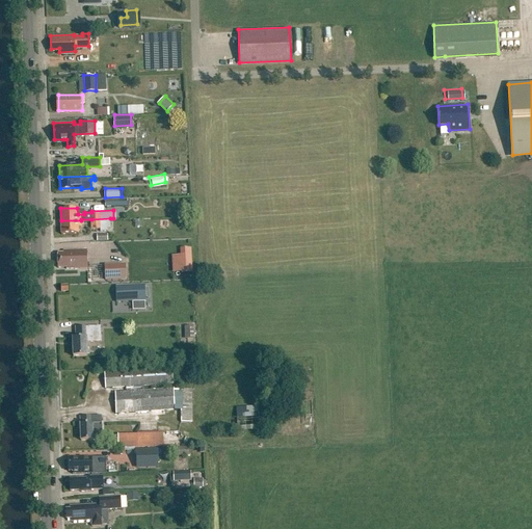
[(110,218),(91,219),(91,228),(100,228),(100,229),(108,229),(108,227),(111,227),(110,218)]
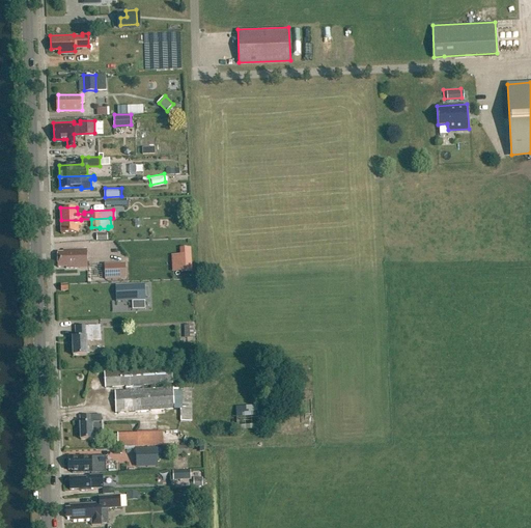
[(78,225),(81,225),(81,220),(61,220),(61,232),(78,231),(78,225)]
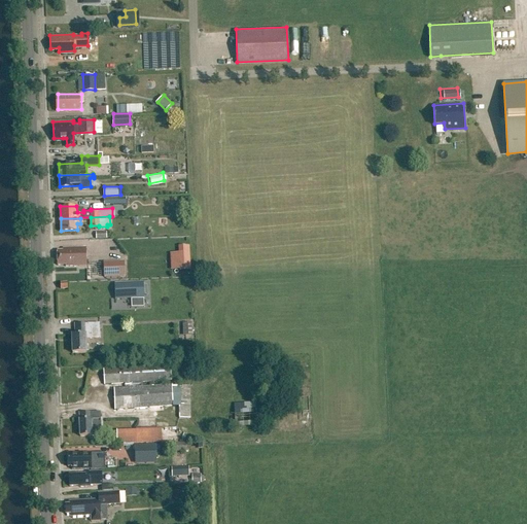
[(189,245),(179,245),(180,269),(190,269),(189,245)]
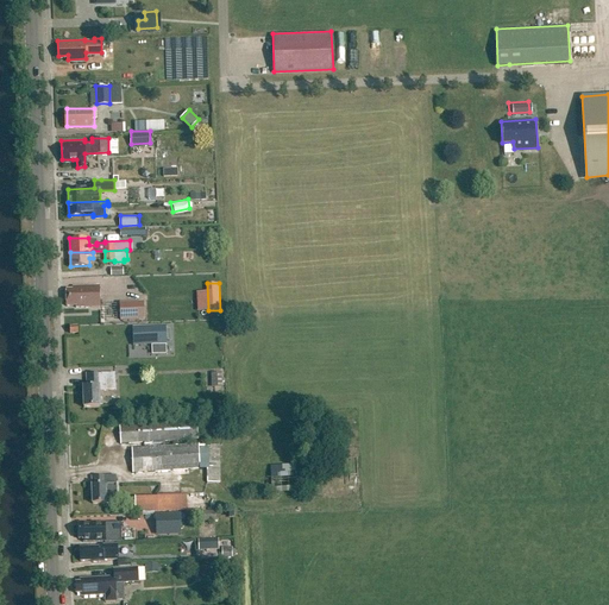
[(76,288),(67,288),(67,303),(76,303),(76,306),(100,304),(99,284),(76,285),(76,288)]
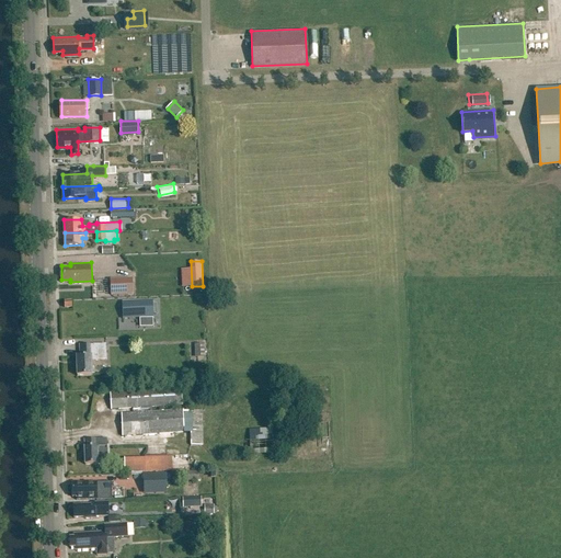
[(132,276),(110,277),(111,293),(133,292),(132,276)]
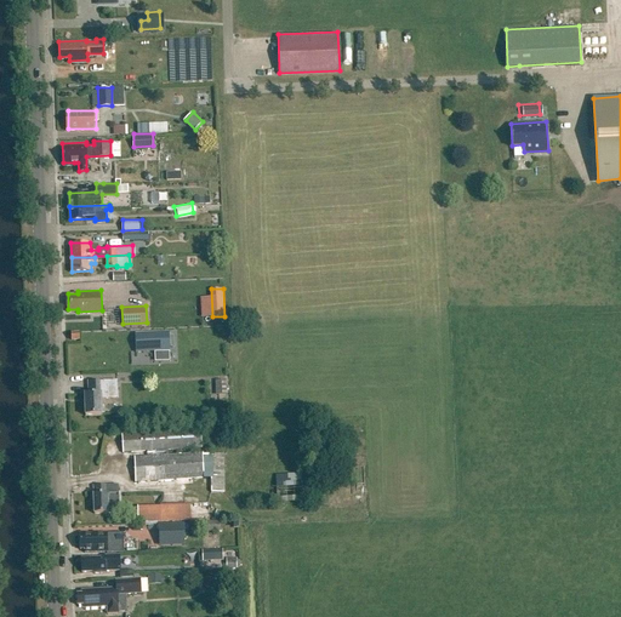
[(130,349),(166,348),(165,329),(130,330),(130,349)]
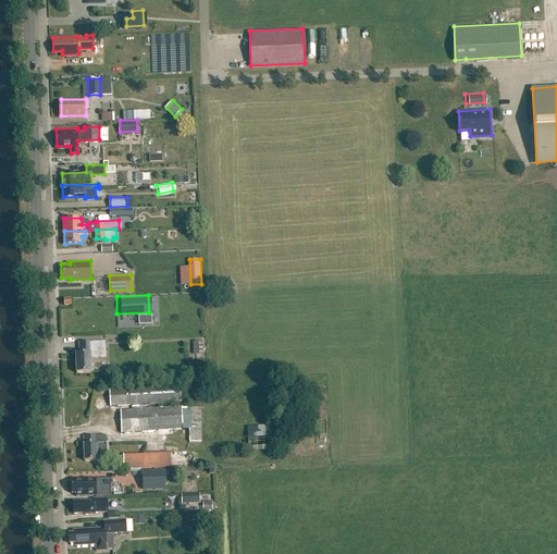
[(203,353),(203,340),(194,340),(195,353),(203,353)]
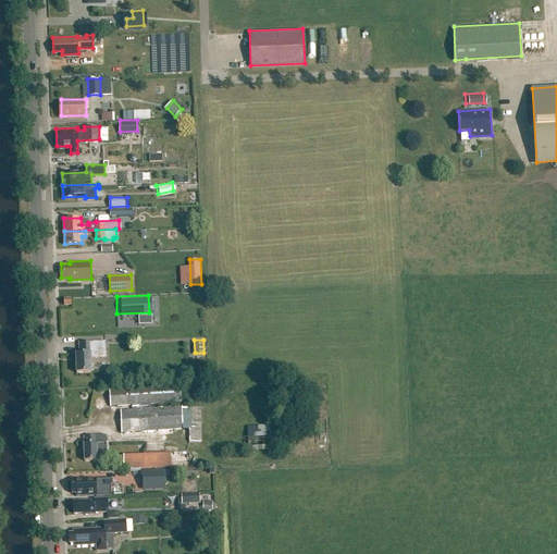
[(79,342),(81,354),(76,354),(77,371),(93,370),(91,356),(106,355),(106,341),(79,342)]
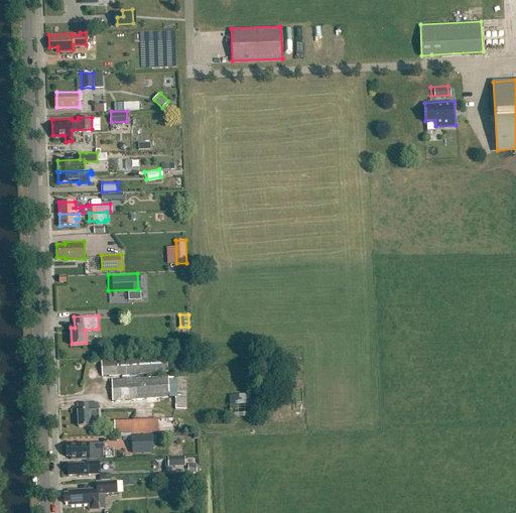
[(128,377),(111,378),(112,399),(175,396),(176,408),(186,407),(185,375),(168,376),(168,375),(138,377),(138,372),(168,371),(167,356),(103,360),(103,374),(128,373),(128,377)]
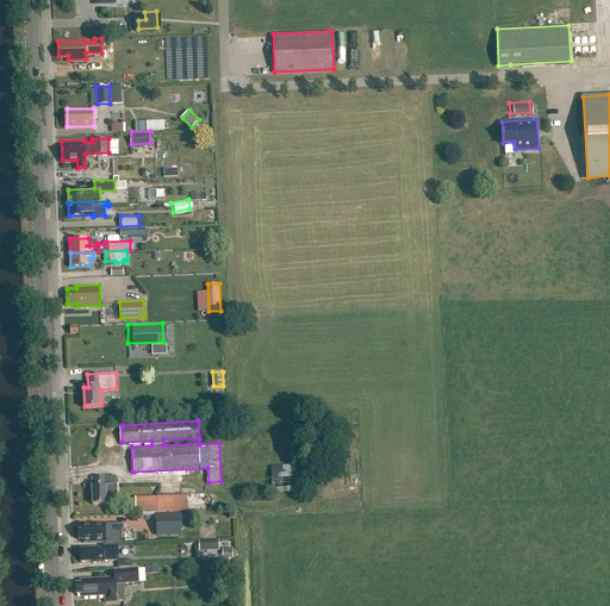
[(271,464),(273,493),(307,491),(306,462),(271,464)]
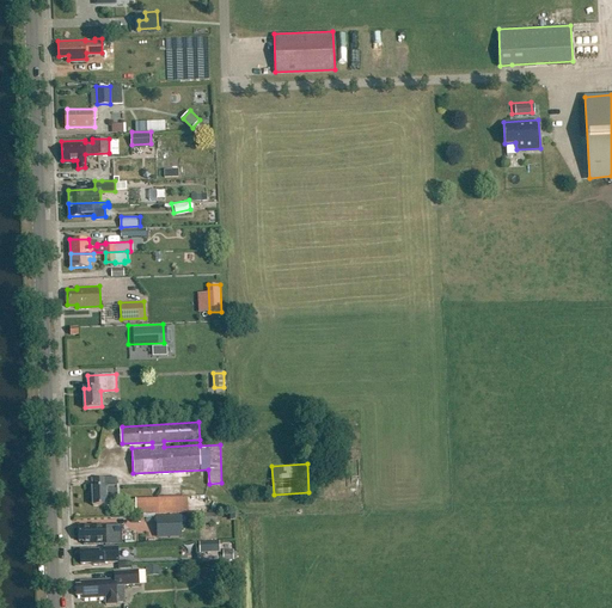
[(92,477),(93,486),(92,486),(93,504),(106,504),(105,477),(92,477)]
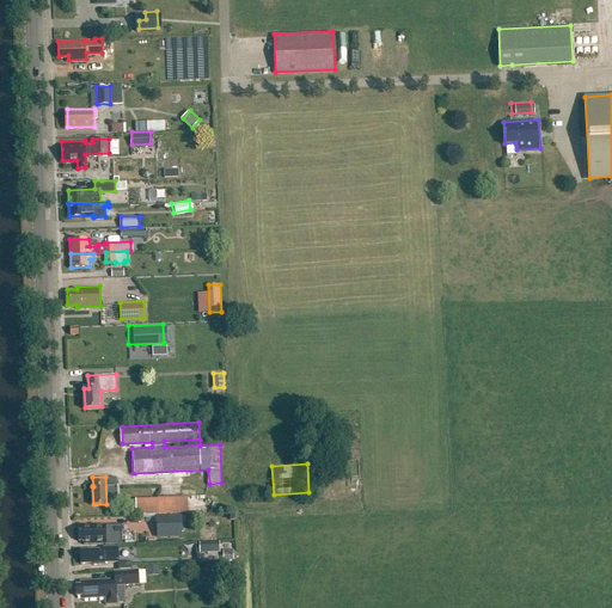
[(187,495),(135,496),(136,513),(188,511),(187,495)]
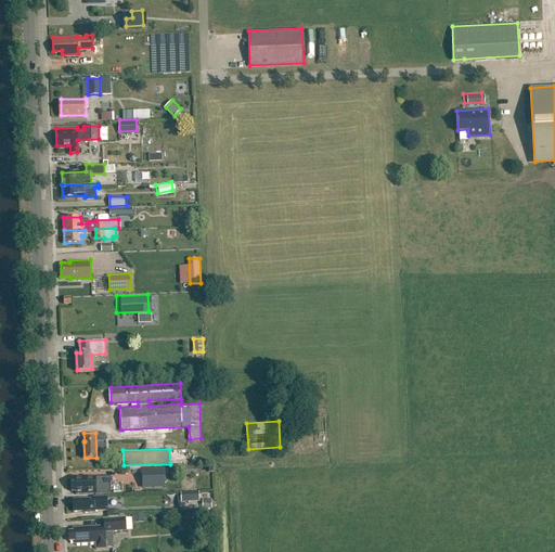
[(164,467),(142,467),(142,482),(142,486),(165,486),(165,482),(164,467)]
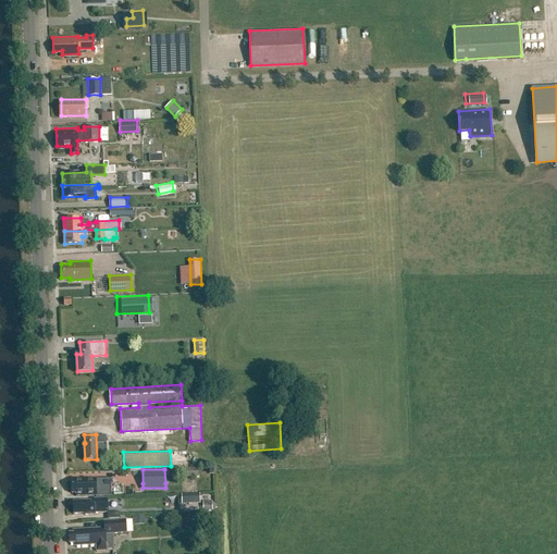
[(110,476),(71,478),(72,492),(76,491),(76,494),(96,493),(96,494),(111,494),(110,476)]
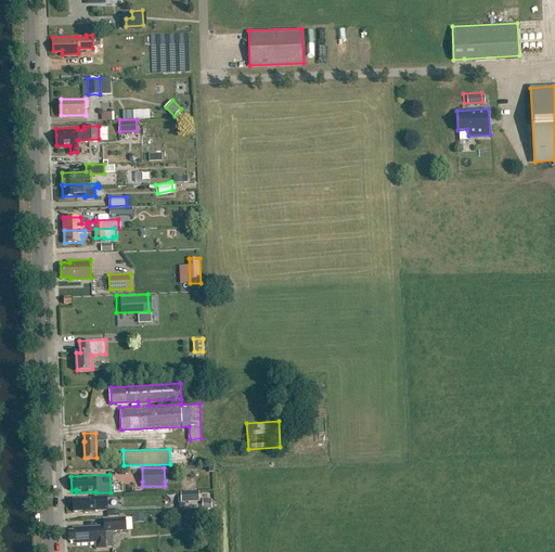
[(93,496),(93,497),(73,498),(74,510),(84,509),(85,512),(94,511),(94,510),(107,509),(106,495),(93,496)]
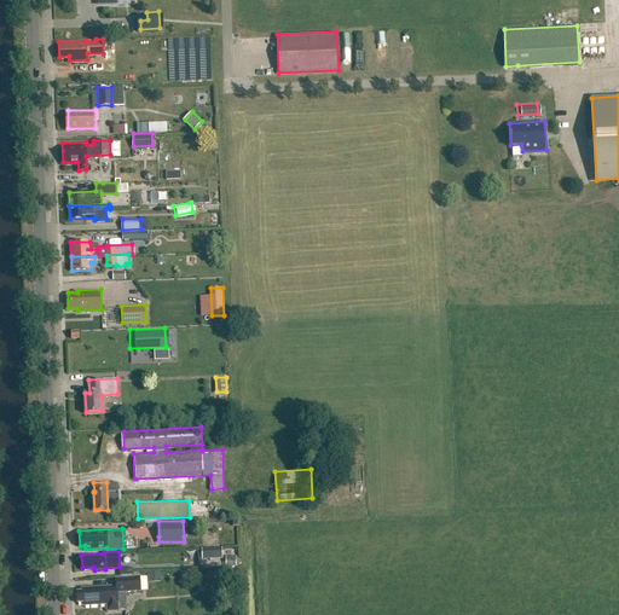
[(81,590),(76,590),(77,602),(82,602),(82,604),(106,603),(106,610),(119,609),(117,591),(140,590),(139,575),(115,576),(116,585),(81,586),(81,590)]
